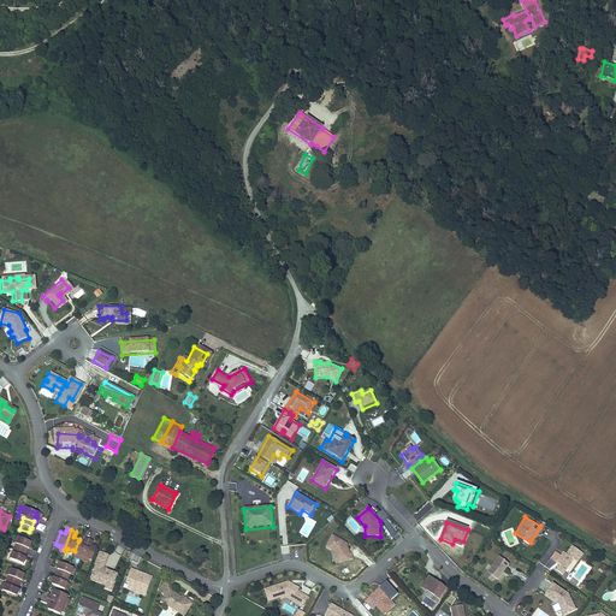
[(347,543),(333,535),(326,549),(335,554),(337,564),(355,560),(353,552),(350,554),(347,543)]
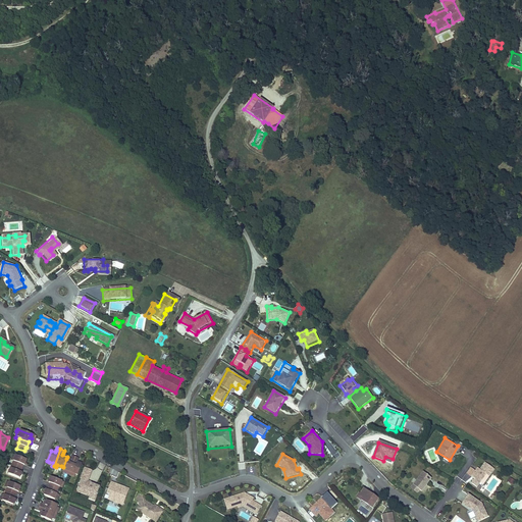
[(24,459),(14,455),(12,461),(13,461),(12,465),(20,468),(21,464),(23,465),(24,459)]
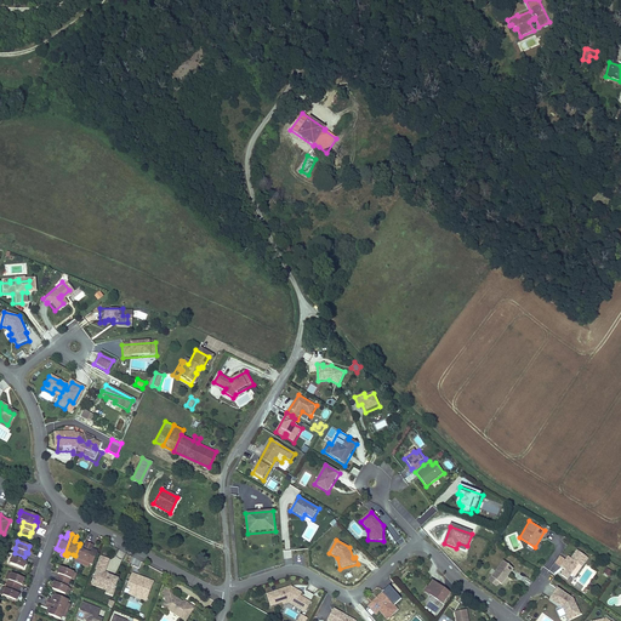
[(77,560),(83,563),(90,543),(86,542),(85,545),(84,548),(79,546),(75,556),(74,559),(77,560)]
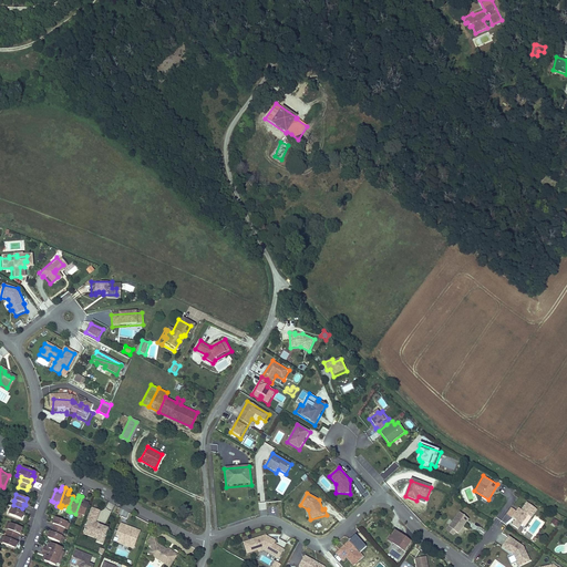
[(82,516),(84,517),(89,505),(84,503),(84,501),(85,498),(82,496),(75,514),(82,516)]
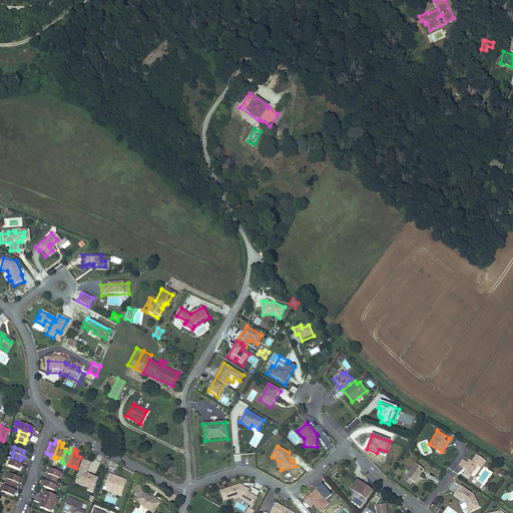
[(462,458),(458,464),(463,468),(464,468),(466,469),(463,473),(469,478),(477,465),(480,467),(485,460),(476,453),(471,460),(469,458),(466,461),(462,458)]
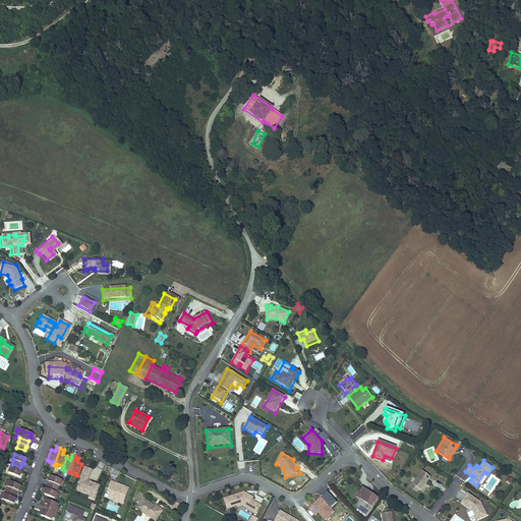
[(19,470),(20,467),(12,464),(11,468),(9,467),(7,473),(18,476),(20,471),(19,470)]
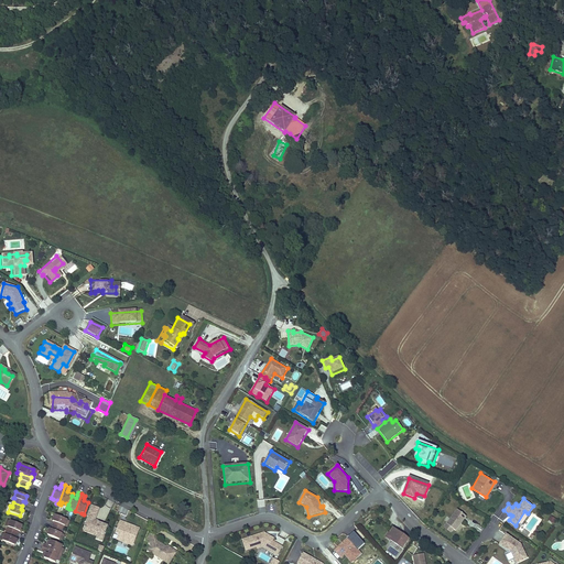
[(89,512),(97,516),(99,509),(91,507),(89,512)]
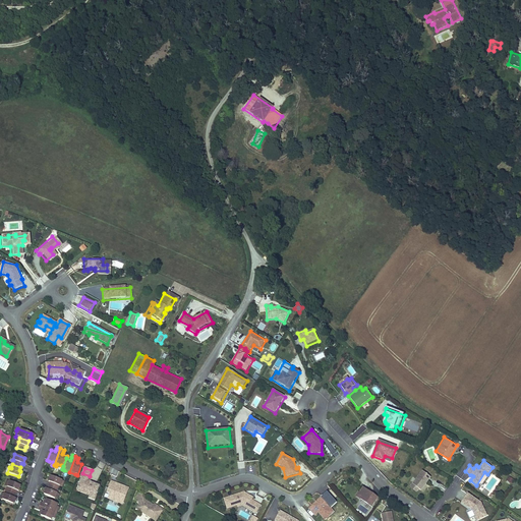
[(418,487),(420,489),(430,476),(421,469),(409,486),(416,491),(418,487)]
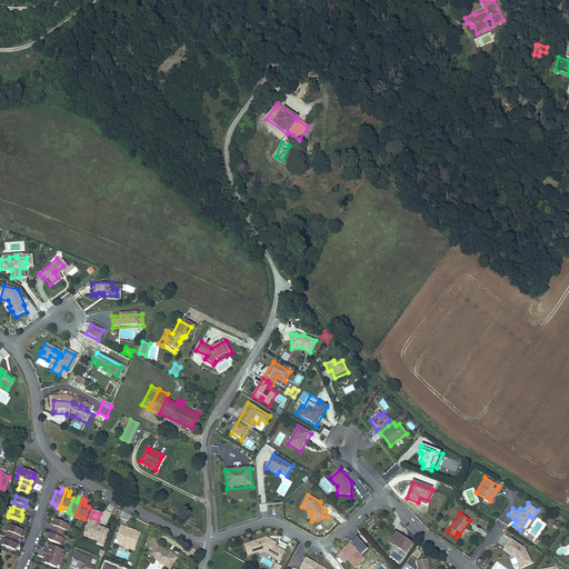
[(99,538),(98,541),(97,545),(102,546),(108,531),(99,528),(100,527),(96,526),(98,520),(90,517),(88,522),(89,522),(85,532),(99,538)]
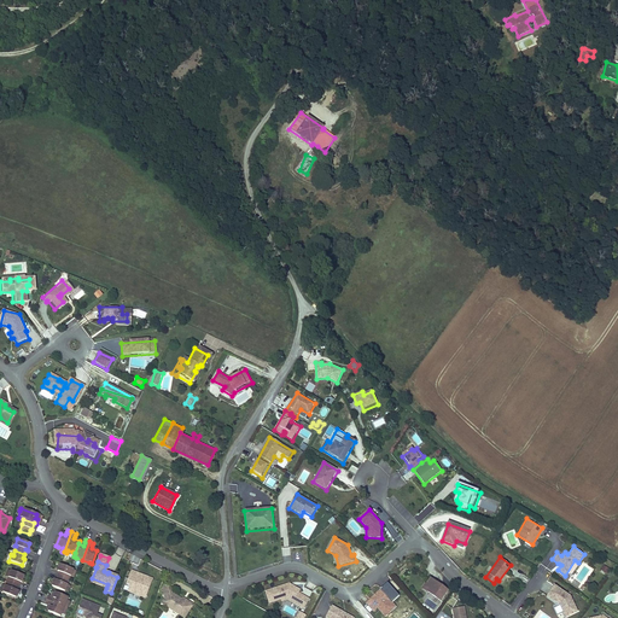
[(59,572),(57,577),(69,581),(70,577),(71,577),(73,576),(74,571),(60,565),(57,572),(59,572)]
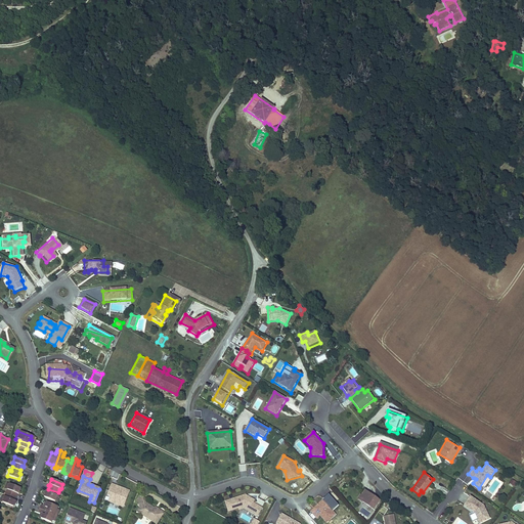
[(20,488),(9,484),(7,490),(9,491),(7,494),(16,497),(17,493),(18,494),(20,488)]
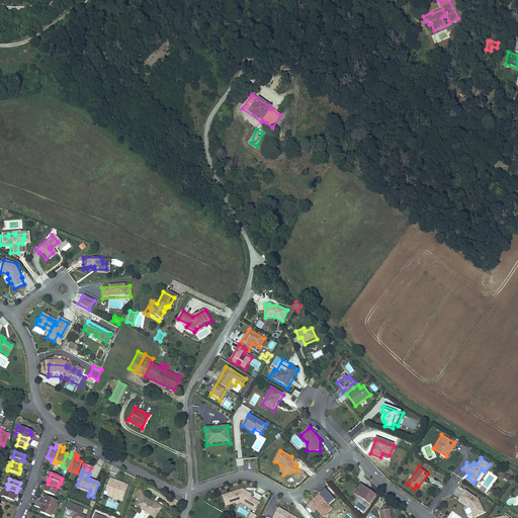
[(106,490),(109,491),(113,493),(112,498),(122,502),(128,485),(110,479),(106,490)]
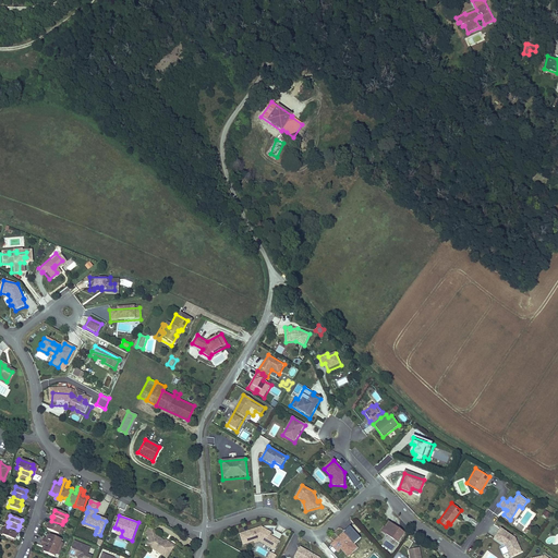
[(405,531),(389,519),(381,529),(398,542),(405,531)]
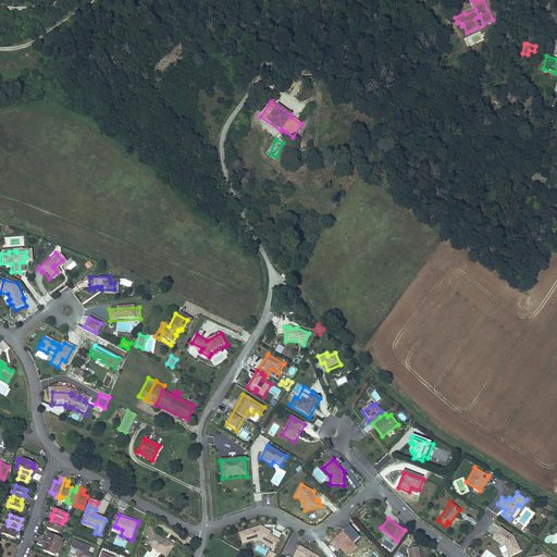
[(47,529),(60,534),(61,530),(62,528),(61,528),(62,523),(51,520),(50,523),(49,523),(47,529)]
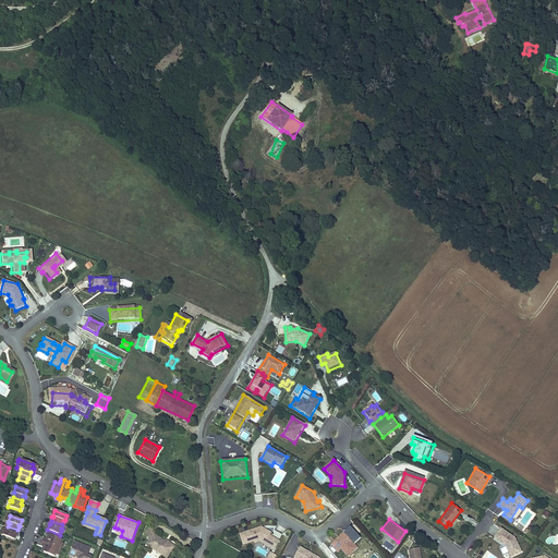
[(261,524),(238,532),(241,545),(258,540),(274,548),(279,540),(269,534),(270,531),(261,524)]
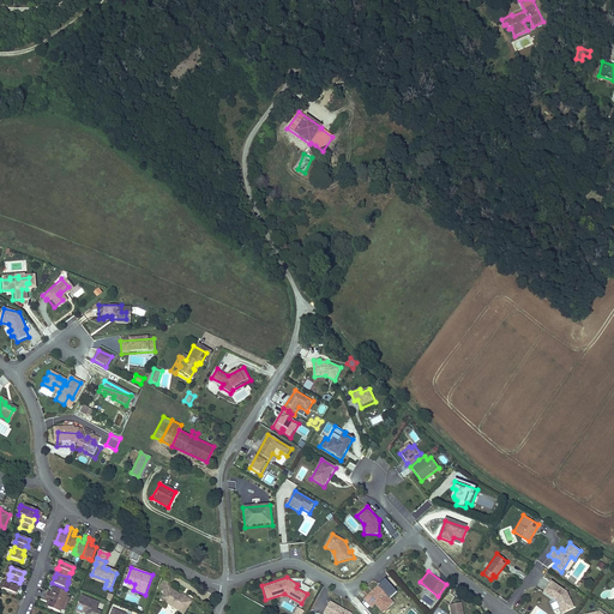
[(18,587),(19,583),(8,579),(7,583),(6,583),(4,589),(17,594),(19,588),(18,587)]
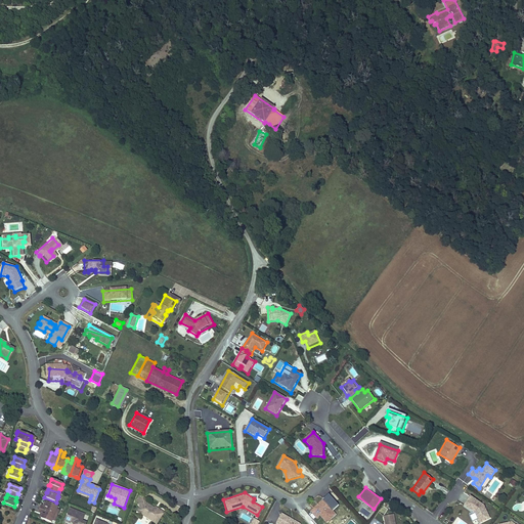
[(483,504),(469,494),(463,505),(474,512),(478,523),(489,518),(483,504)]
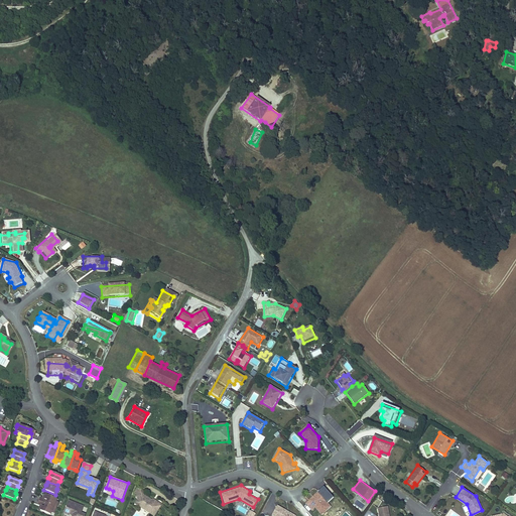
[(160,504),(156,501),(154,502),(150,499),(141,493),(143,490),(139,488),(136,493),(134,496),(137,497),(140,499),(136,504),(141,507),(142,505),(149,509),(148,511),(153,515),(160,504)]
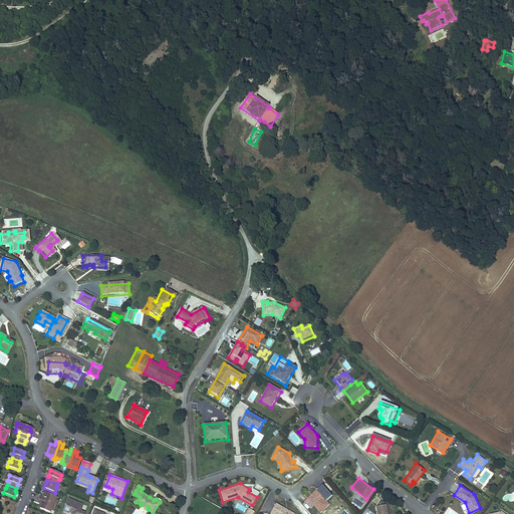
[(330,506),(317,491),(304,502),(311,510),(314,507),(320,513),(330,506)]
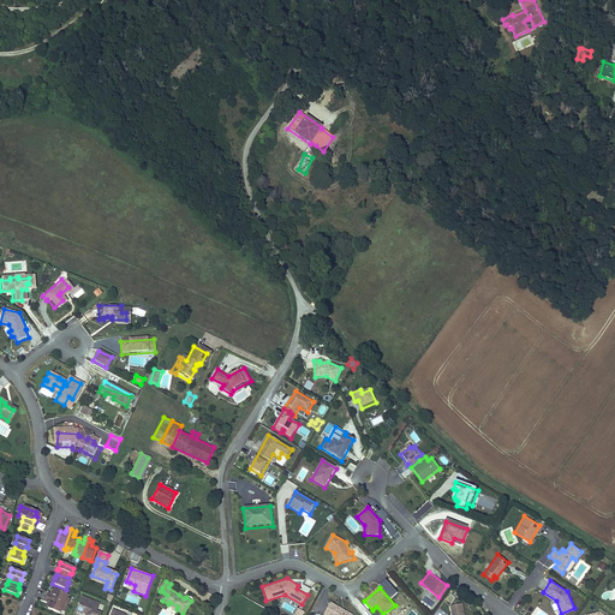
[(48,593),(47,597),(67,605),(69,603),(66,602),(67,597),(69,595),(57,590),(54,596),(52,595),(48,593)]
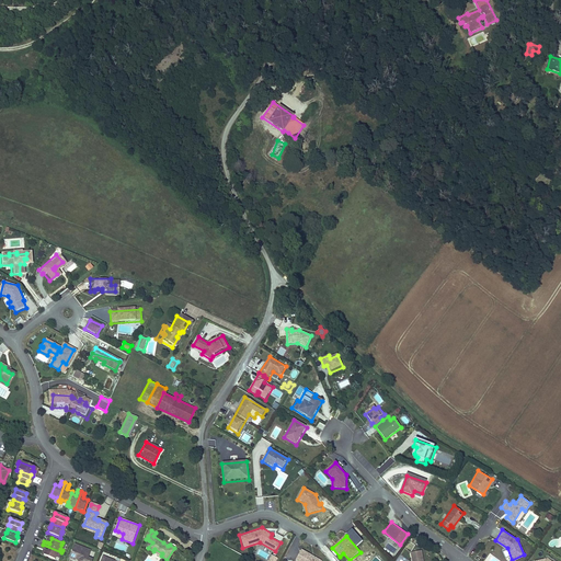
[(46,551),(45,556),(56,560),(56,558),(58,553),(60,554),(61,552),(43,545),(42,549),(44,550),(46,551)]
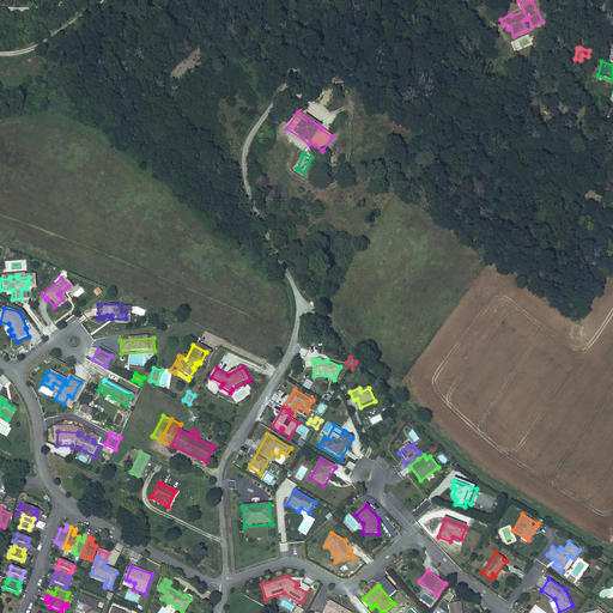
[(77,611),(83,612),(85,608),(87,610),(85,612),(101,612),(102,612),(97,611),(101,602),(82,595),(77,611)]
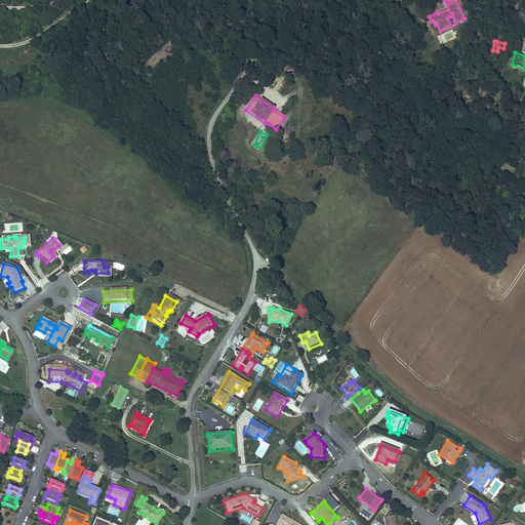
[(203,517),(215,523),(218,515),(206,510),(203,517)]
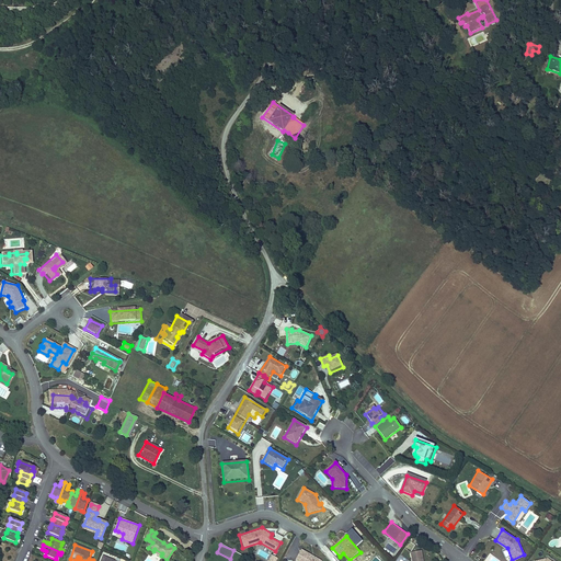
[(421,560),(420,548),(409,550),(411,560),(421,560)]
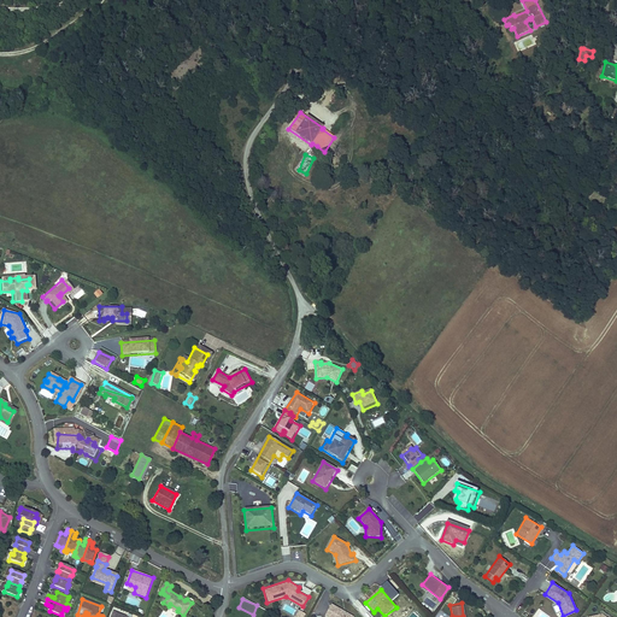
[(354,616),(333,605),(325,616),(354,616)]
